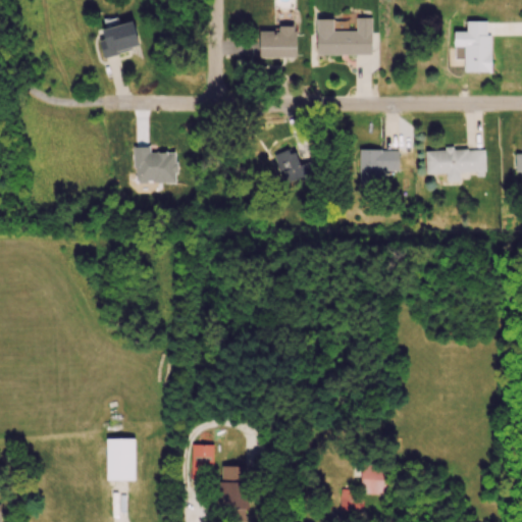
[(315,55),(372,55),(372,19),(356,18),(356,32),(333,31),(333,19),(315,19),(315,55)]
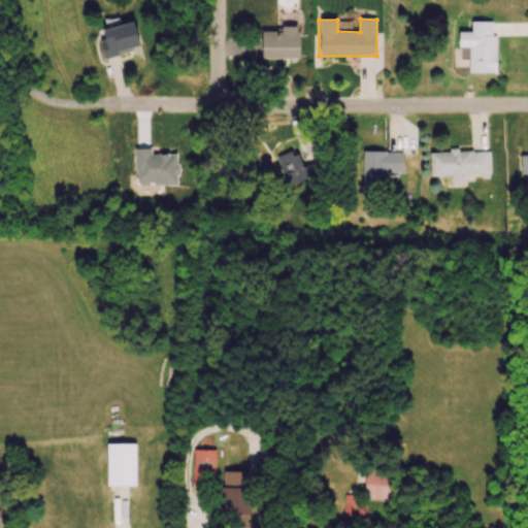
[(105,58),(140,47),(132,21),(97,31),(105,58)]
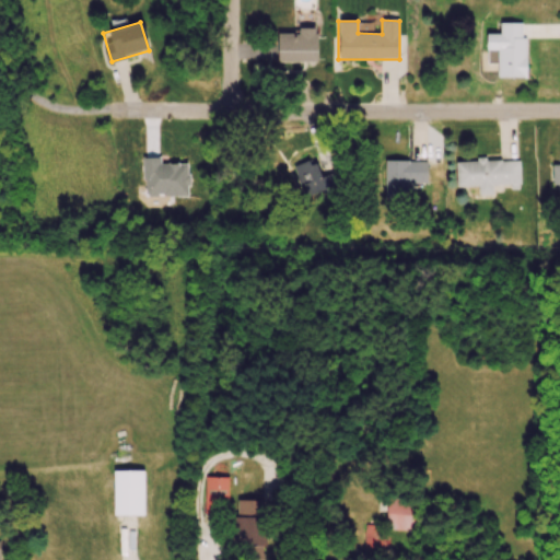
[(498,50),(498,78),(525,77),(524,23),(500,24),(500,35),(486,35),(486,50),(498,50)]
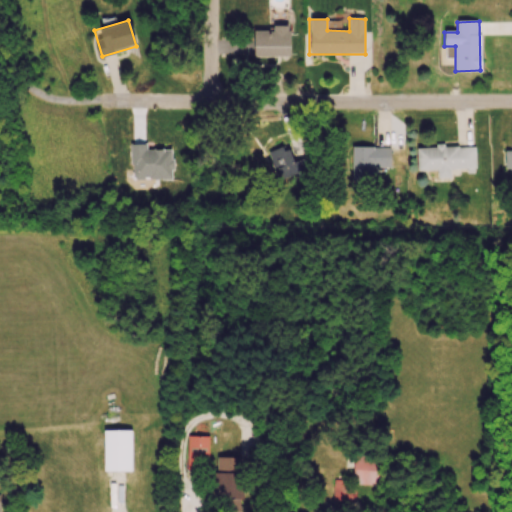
[(290,58),(290,32),(253,32),(253,58),(290,58)]
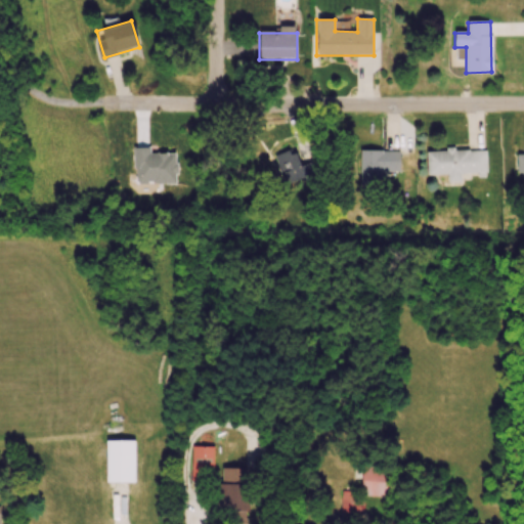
[(149,153),(149,147),(134,147),(134,184),(176,185),(176,153),(149,153)]
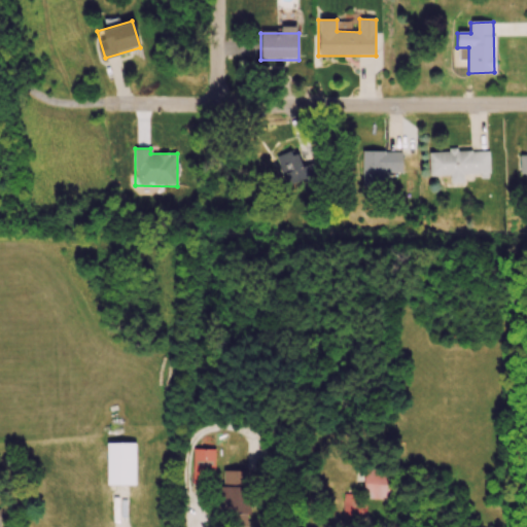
[(277,157),(288,189),(324,177),(319,162),(302,168),(296,150),(277,157)]
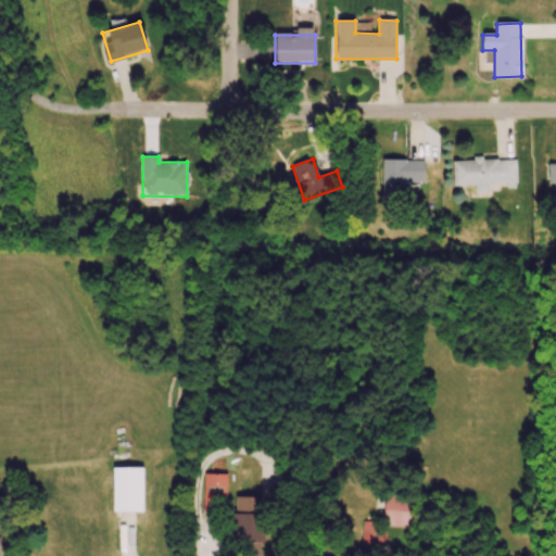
[(475,186),(476,196),(490,196),(490,189),(517,189),(516,159),(453,160),(453,187),(475,186)]
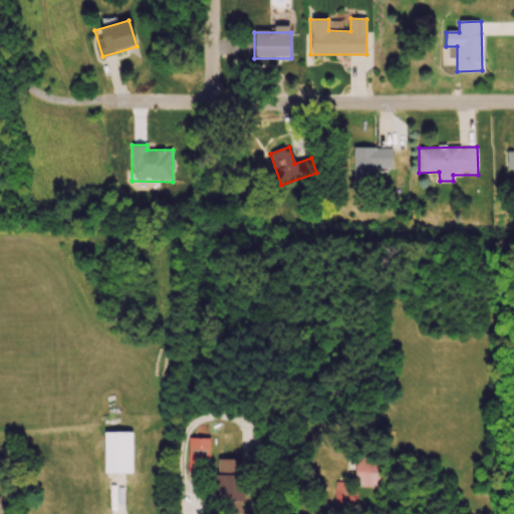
[(353,183),(374,183),(374,169),(392,169),(393,148),(353,148),(353,183)]
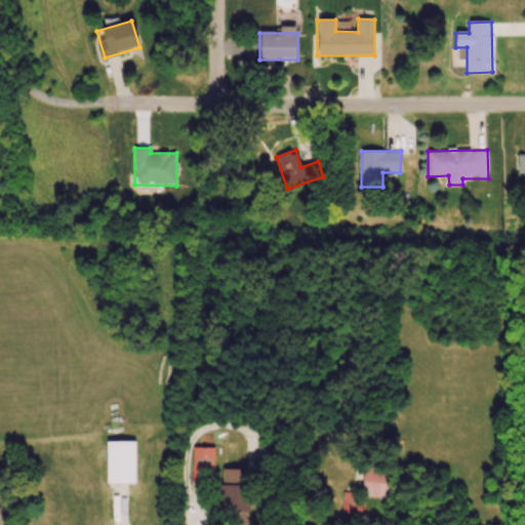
[(106,484),(133,484),(133,442),(106,442),(106,484)]
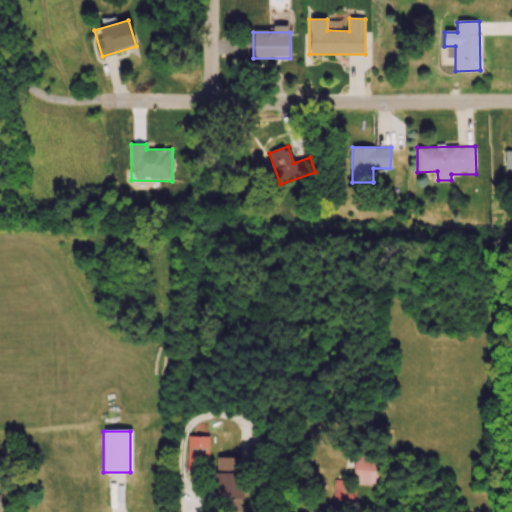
[(186,471),(207,471),(207,436),(186,436),(186,471)]
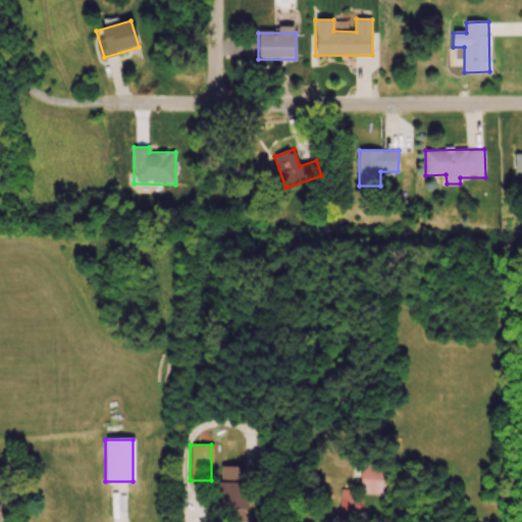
[(390,465),(361,463),(359,491),(341,490),(340,512),(362,513),(363,494),(387,497),(390,465)]
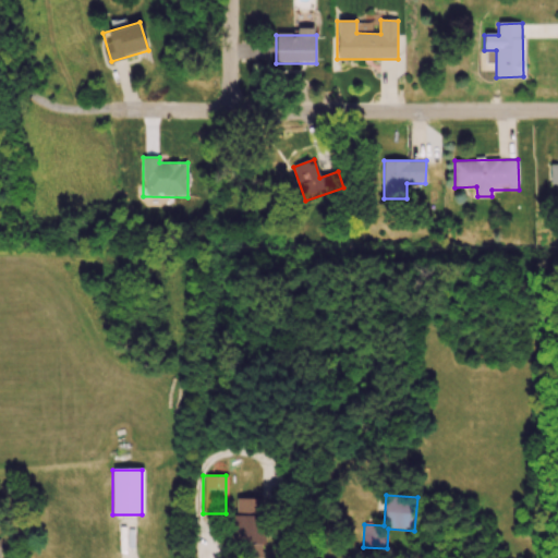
[(264,549),(264,499),(233,499),(233,549),(264,549)]
